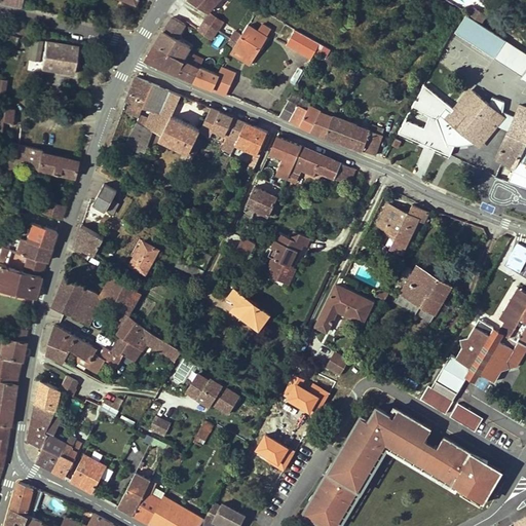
[(189,0),(208,11),(218,0),(189,0)]
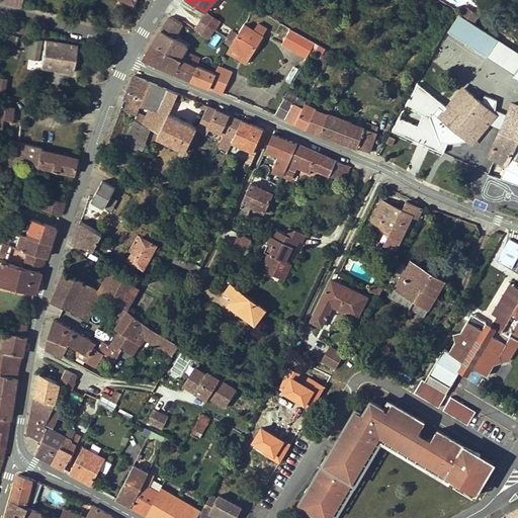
[(476,21),(480,15),(466,7),(462,14),(476,21)]
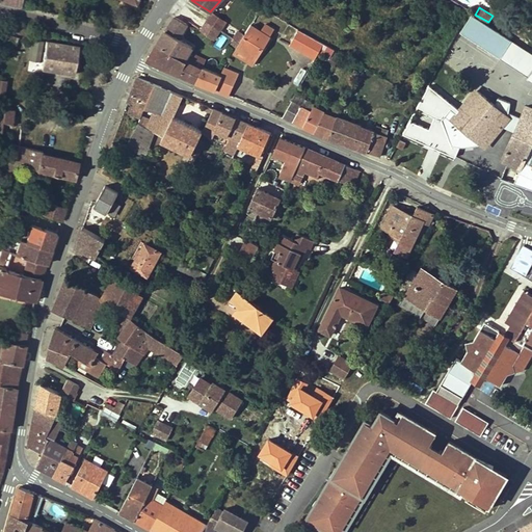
[(220,29),(225,21),(213,12),(207,21),(220,29)]
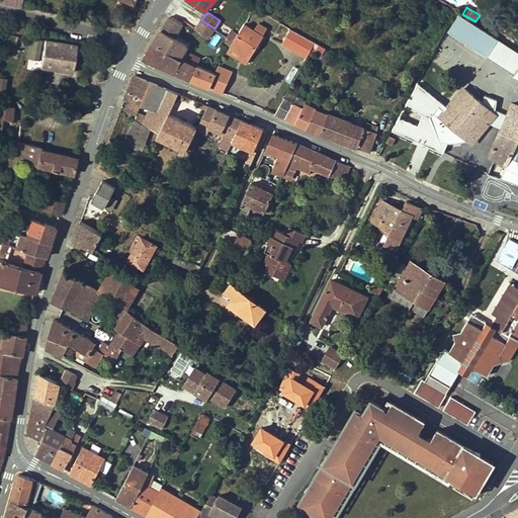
[(498,39),(459,14),(448,31),(488,56),(498,39)]
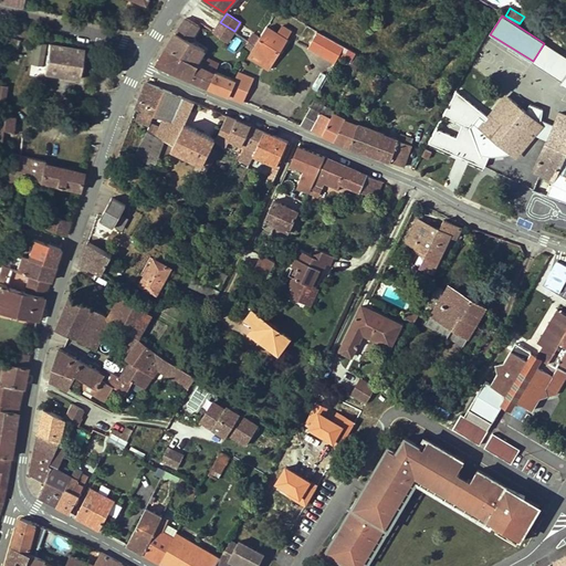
[(205,50),(191,41),(200,25),(186,18),(177,32),(176,32),(167,48),(197,64),(200,59),(205,50)]
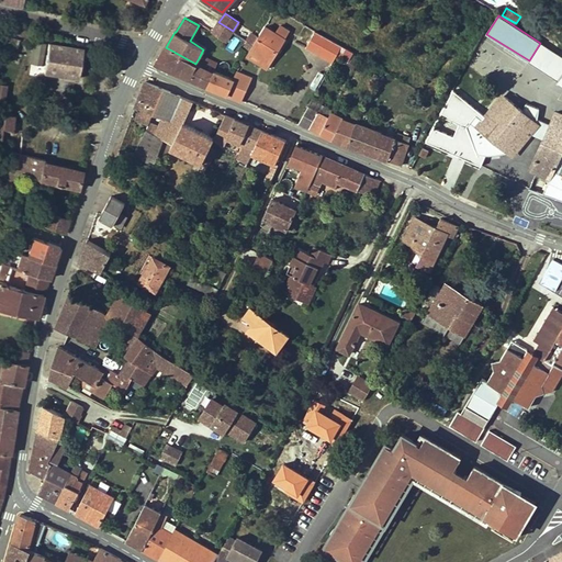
[(226,42),(233,31),(218,22),(212,32),(226,42)]
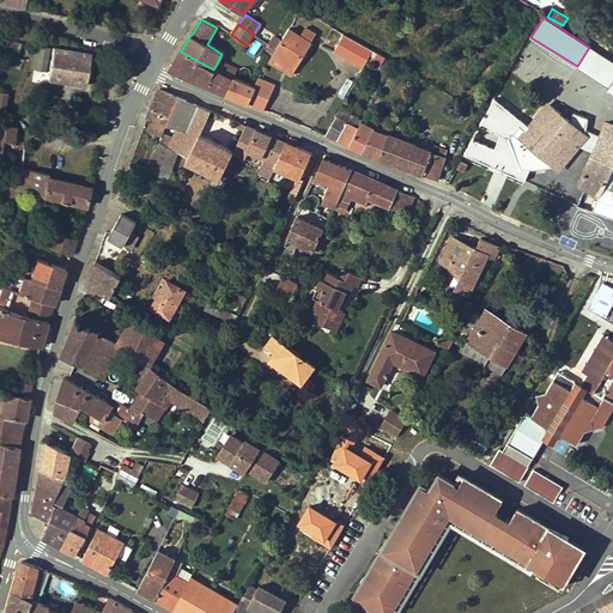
[(298,66),(311,43),(310,42),(315,35),(305,28),(301,36),(289,29),(284,36),(273,55),(287,65),(290,60),(298,66)]
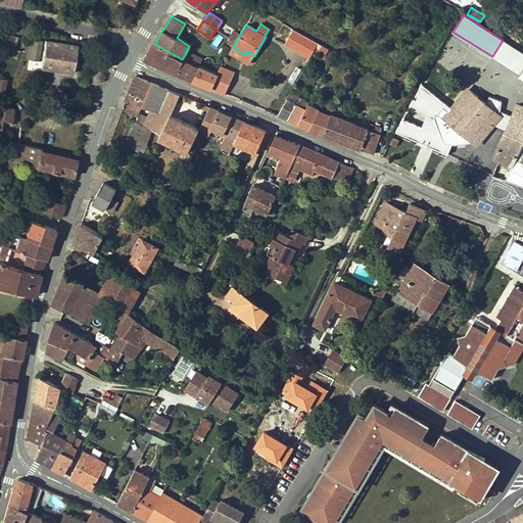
[(311,57),(319,43),(293,29),(285,43),(311,57)]
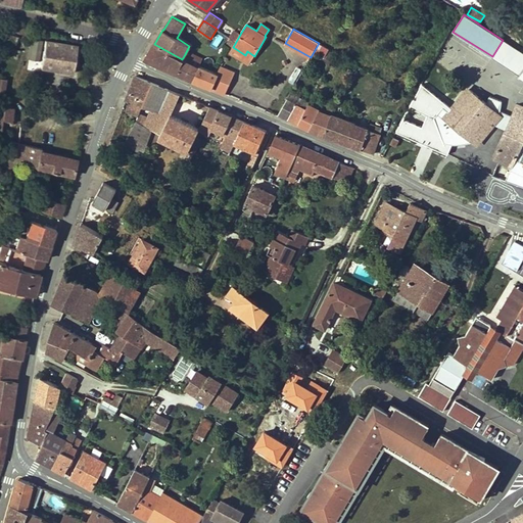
[(235,42),(240,34),(235,30),(230,38),(235,42)]
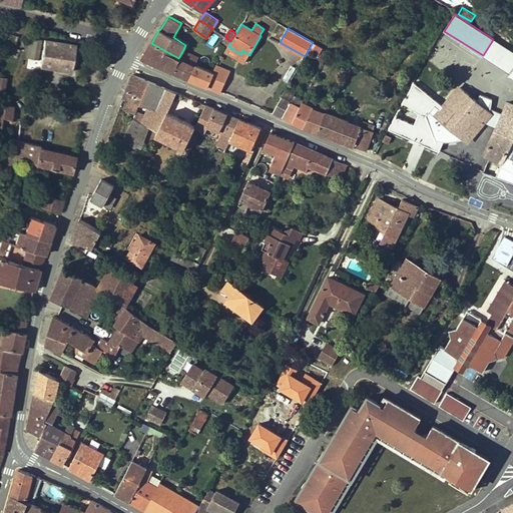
[(212,46),(218,35),(211,32),(205,43),(212,46)]
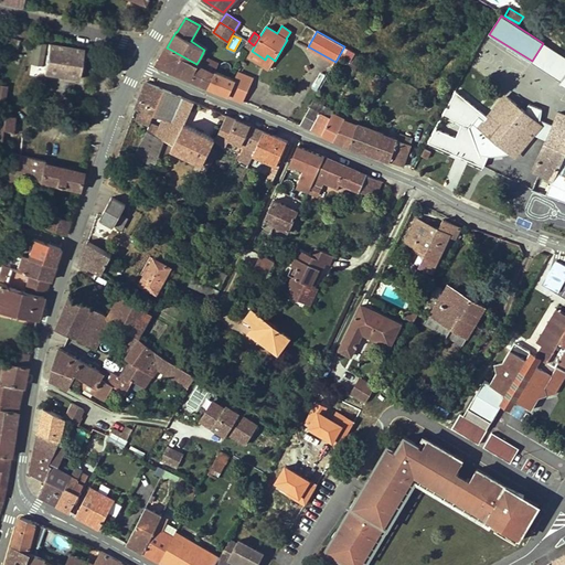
[(251,51),(254,45),(248,41),(245,46),(251,51)]
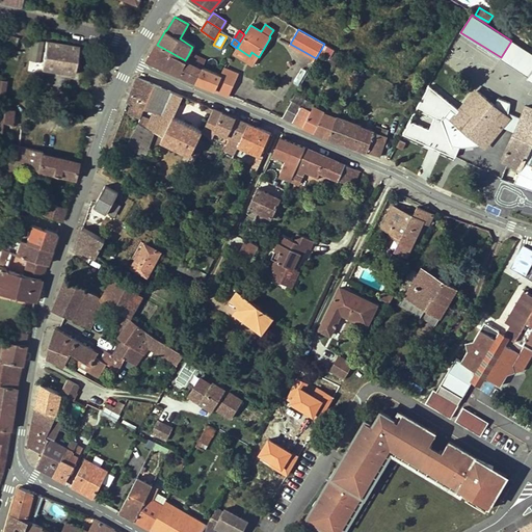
[(531,70),(531,53),(511,41),(501,57),(529,76),(531,70)]
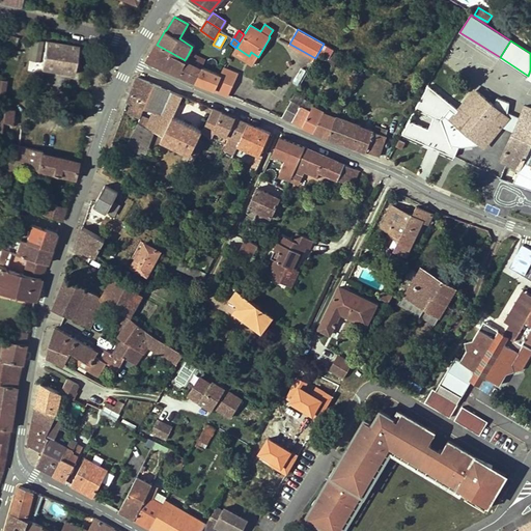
[(42,68),(74,74),(78,47),(46,42),(42,68)]
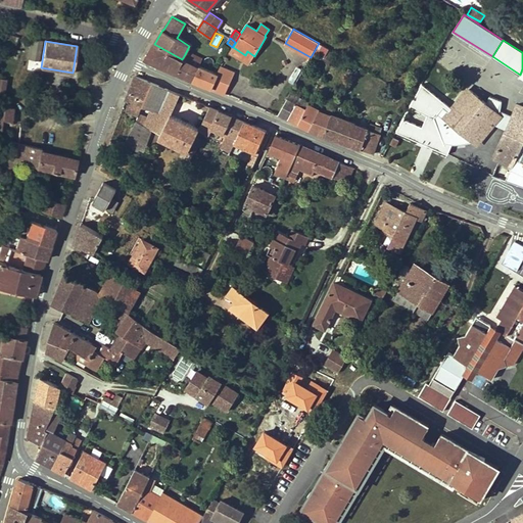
[(182,59),(154,44),(145,59),(161,66),(177,74),(184,60),(182,59)]
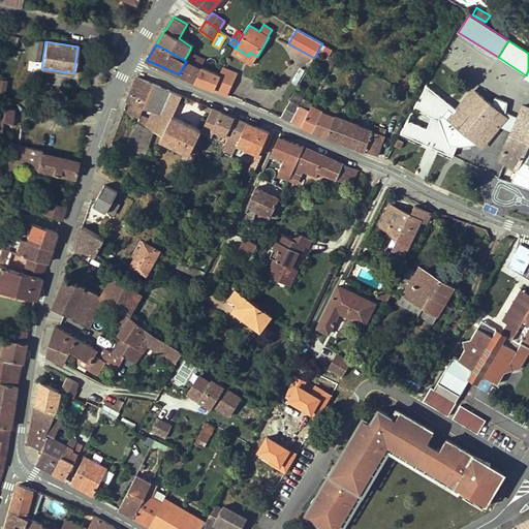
[(245,60),(248,56),(236,48),(232,53),(245,60)]
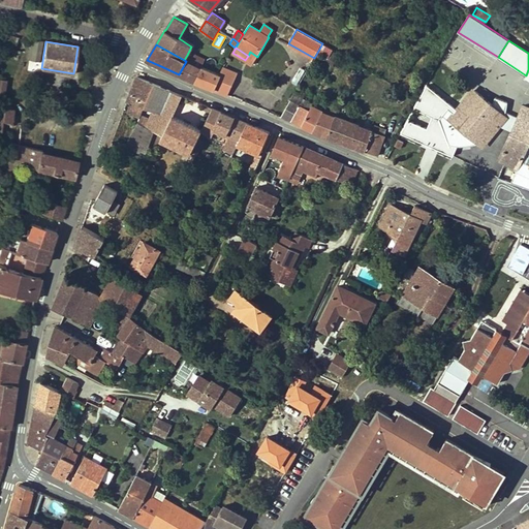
[(340,53),(330,48),(328,51),(337,57),(340,53)]
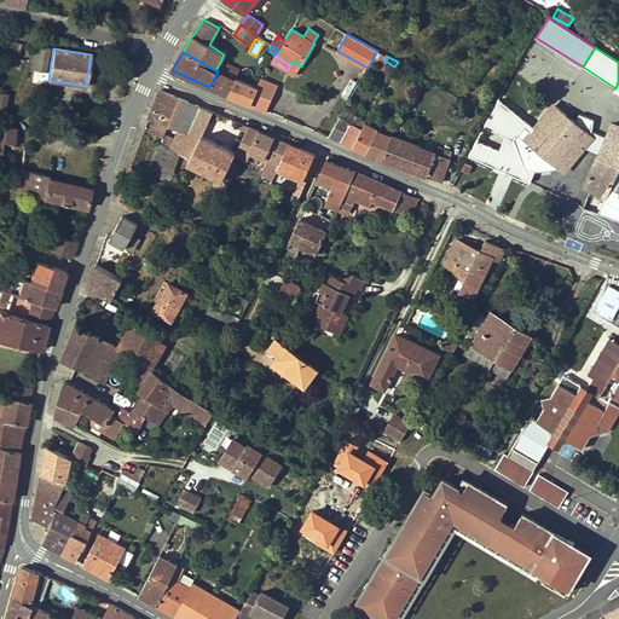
[(389,76),(394,68),(386,63),(381,71),(389,76)]
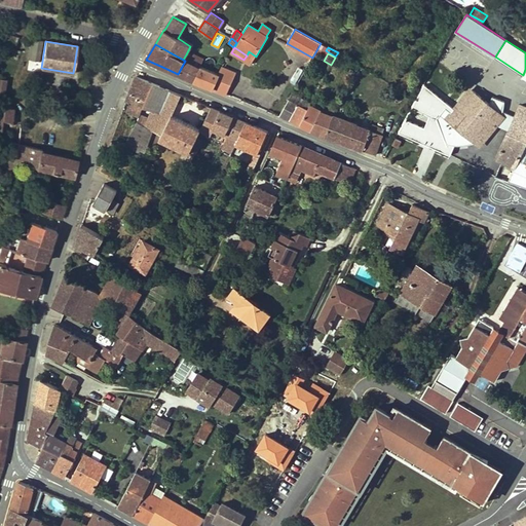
[(200,66),(203,60),(193,54),(192,58),(186,54),(183,60),(185,61),(178,74),(193,80),(200,66)]
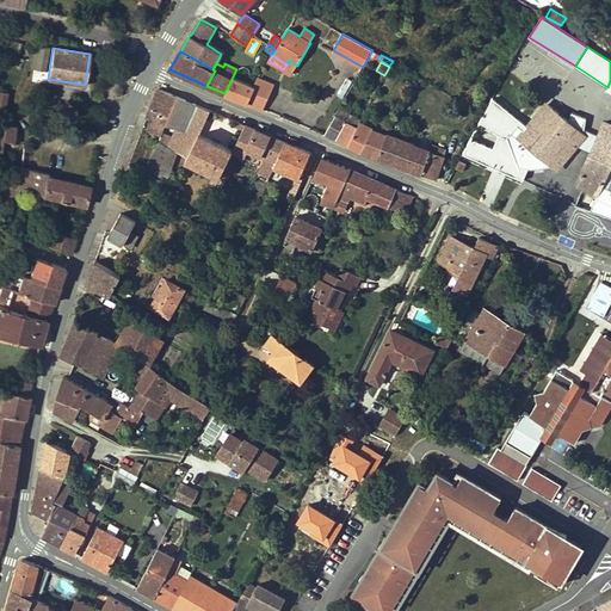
[(248,104),(255,87),(254,86),(233,76),(224,93),(248,104)]
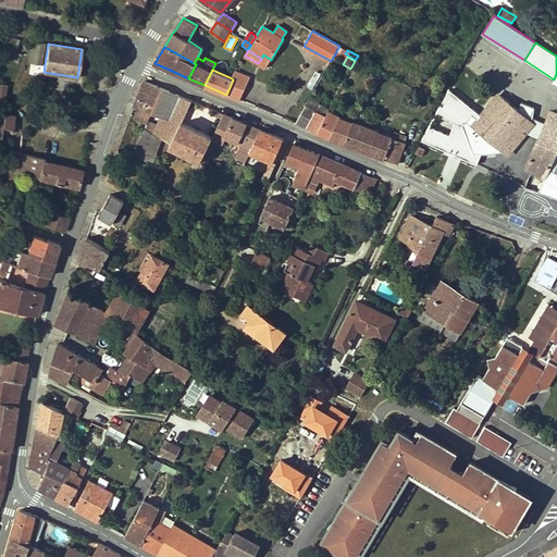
[(239,100),(249,77),(235,72),(232,78),(233,79),(226,95),(239,100)]
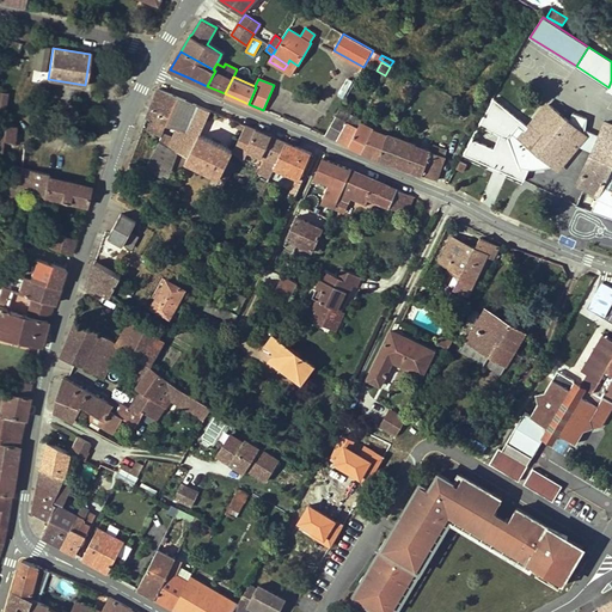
[(177,127),(187,130),(193,116),(197,105),(159,89),(147,117),(152,118),(166,123),(177,127)]
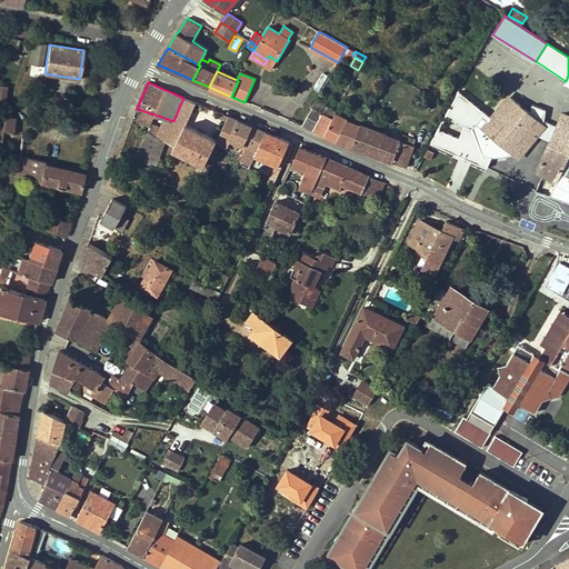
[(568,115),(563,112),(557,126),(556,128),(543,122),(543,121),(545,120),(545,119),(545,118),(545,117),(546,116),(546,115),(546,112),(546,111),(546,110),(546,109),(532,105),(529,112),(510,97),(506,102),(505,101),(488,121),(481,116),(472,128),(475,135),(478,133),(480,139),(477,140),(485,158),(485,157),(485,156),(486,156),(487,157),(488,157),(490,157),(491,157),(493,157),(495,157),(496,157),(498,157),(501,157),(505,157),(507,156),(509,156),(511,155),(513,155),(517,153),(518,152),(520,151),(521,150),(523,149),(526,148),(527,147),(528,146),(530,143),(531,142),(532,141),(533,140),(536,139),(536,137),(537,137),(538,136),(539,133),(552,137),(550,141),(545,153),(537,171),(557,180),(550,196),(568,202),(568,115)]
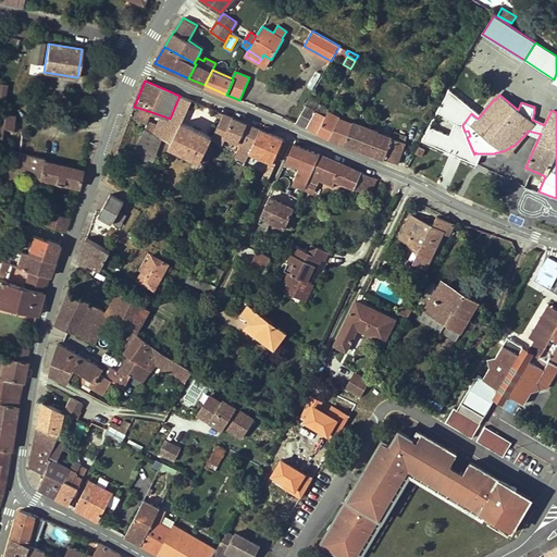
[(175,106),(186,111),(190,100),(180,96),(175,106)]
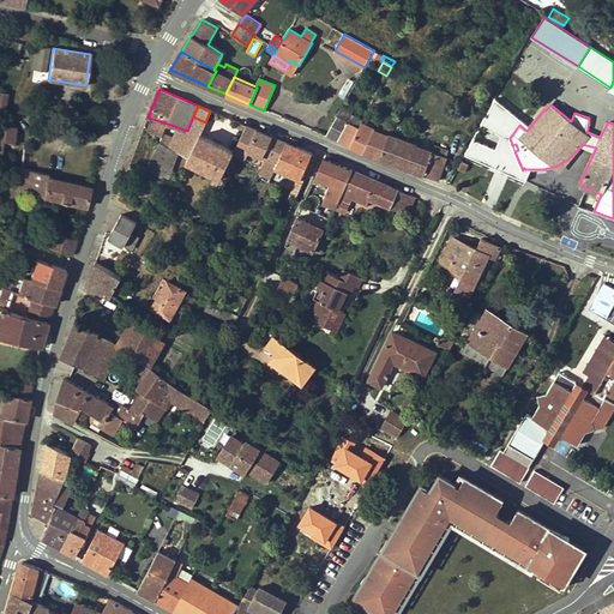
[(351,116),(339,110),(337,116),(348,122),(351,116)]
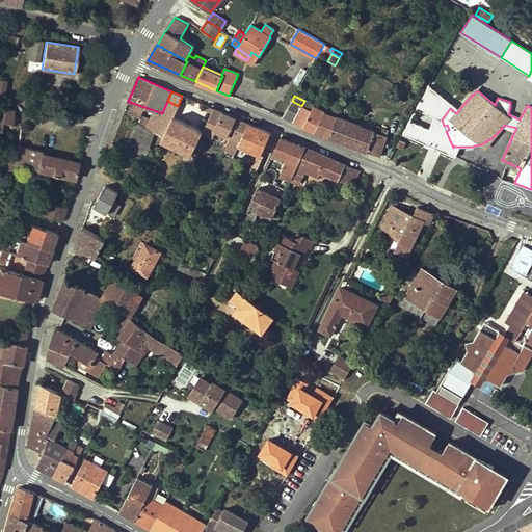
[(313,107),(315,104),(304,100),(304,101),(301,106),(312,110),(313,107)]
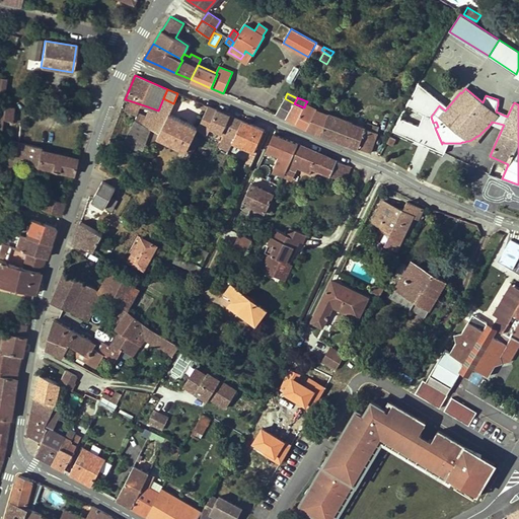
[(173,103),(163,98),(158,110),(156,114),(166,119),(169,114),(173,103)]
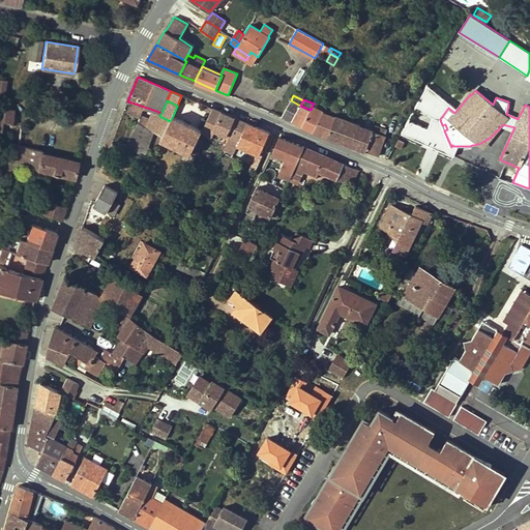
[(140,117),(144,107),(131,102),(128,112),(140,117)]
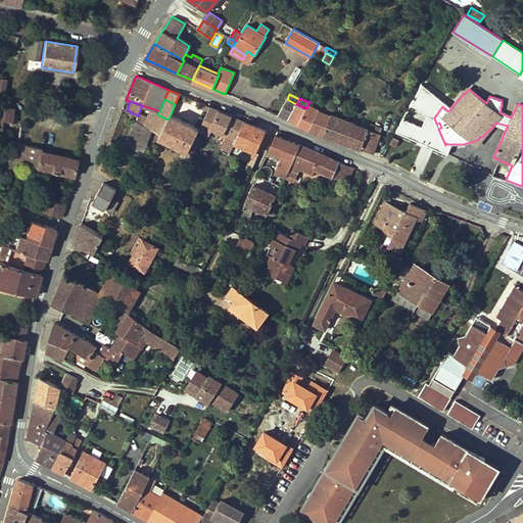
[(298,125),(305,110),(306,108),(296,104),(288,121),(298,125)]
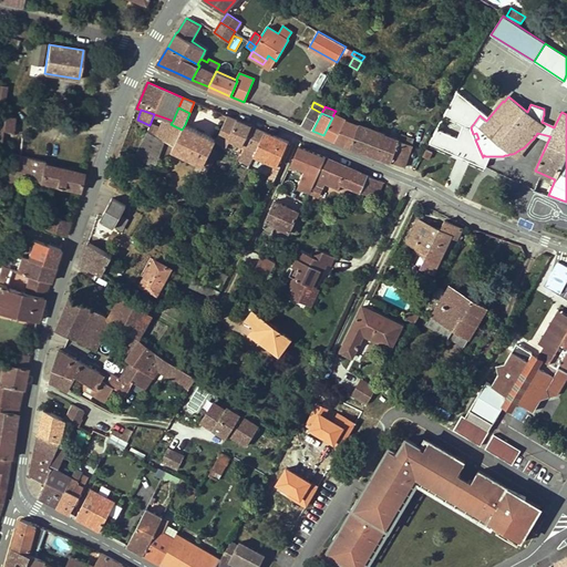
[(12,132),(13,116),(0,114),(0,146),(0,148),(0,152),(13,154),(20,156),(22,133),(12,132)]
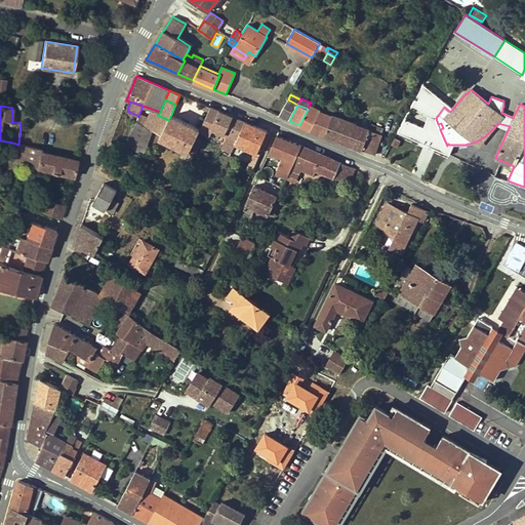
[(317,116),(320,111),(309,106),(308,109),(307,111),(317,116)]
